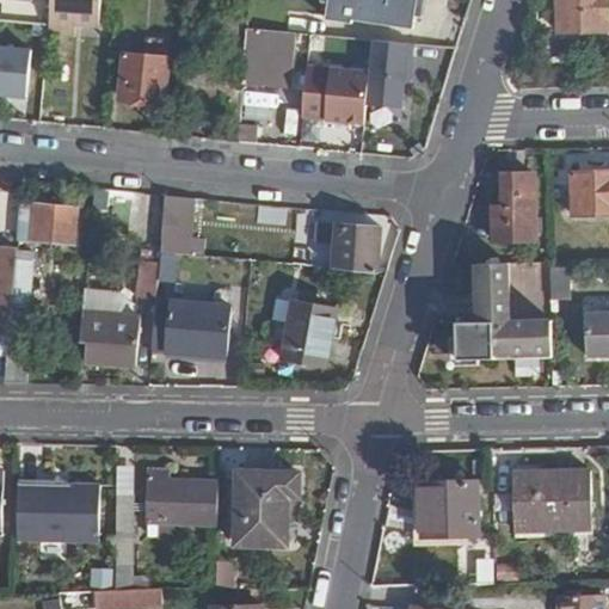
[(99,28),(100,0),(49,0),(48,24),(99,28)]
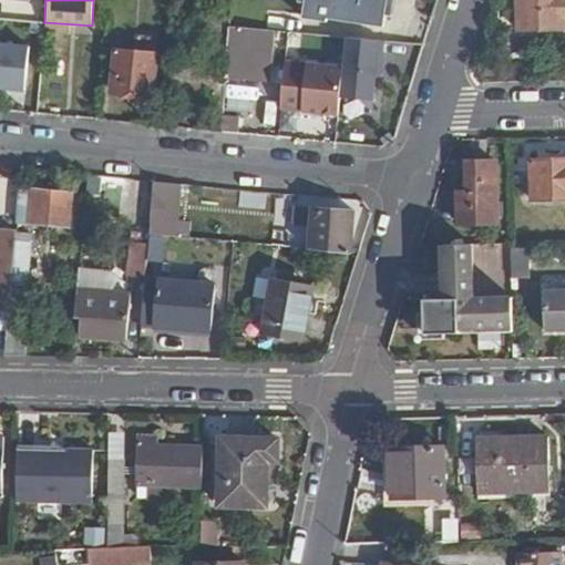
[(233,0),(232,26),(243,27),(244,0),(233,0)]
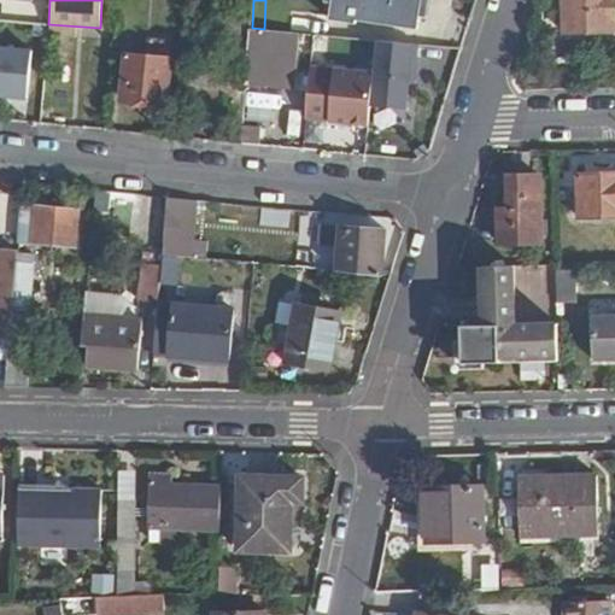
[(419,29),(423,0),(318,0),(316,11),(419,29)]
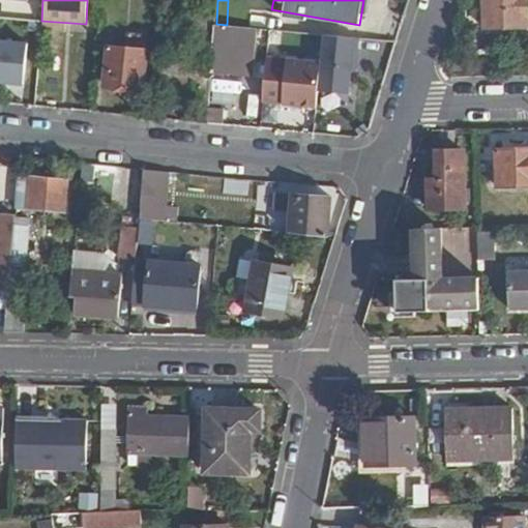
[(527,24),(527,0),(482,0),(484,25),(527,24)]
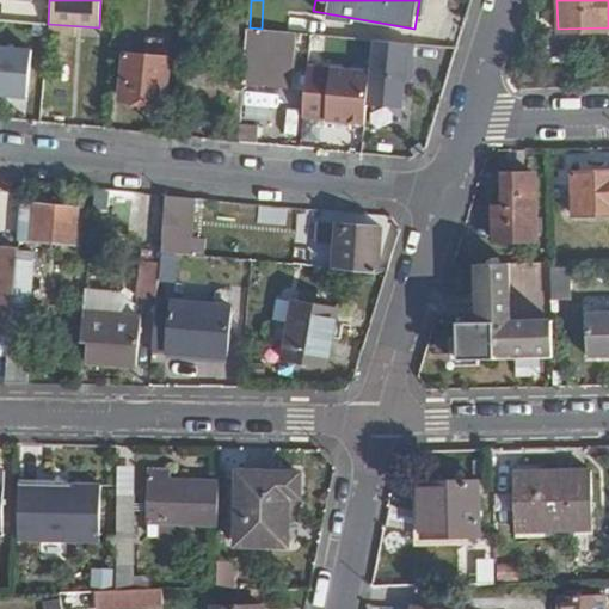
[(0,45),(18,48),(23,7),(0,5),(0,45)]
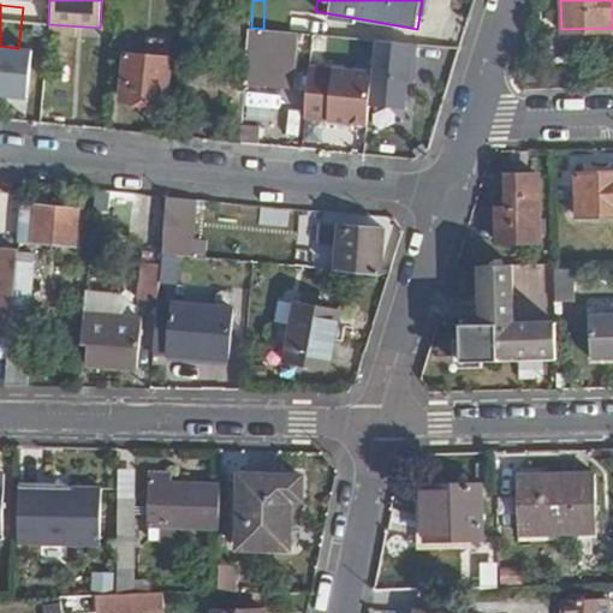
[(269,82),(273,53),(287,54),(289,35),(274,34),(275,30),(263,29),(251,28),(245,28),(242,79),(269,82)]
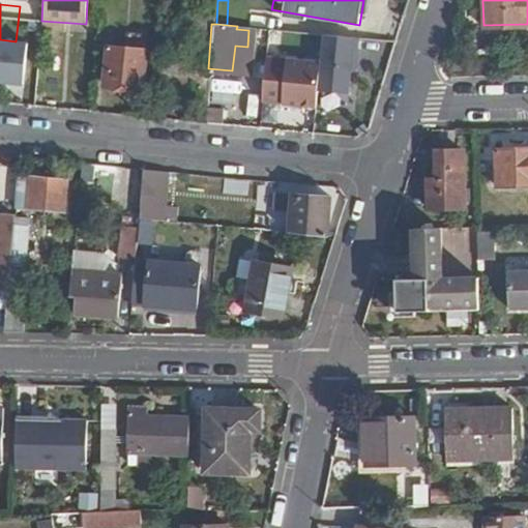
[(346,92),(351,52),(356,52),(357,36),(323,33),(319,63),(316,88),(346,92)]
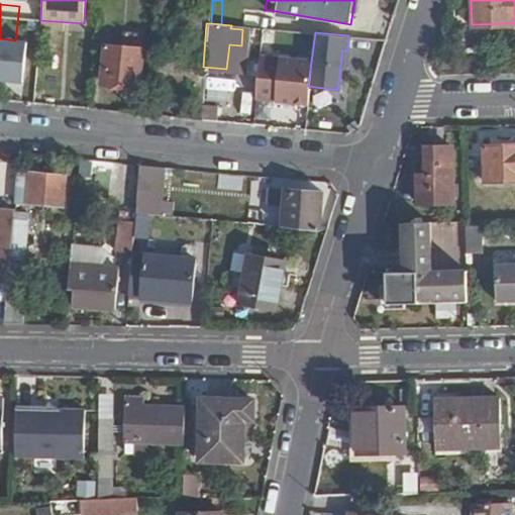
[(136,86),(139,46),(103,43),(102,60),(100,61),(98,83),(136,86)]
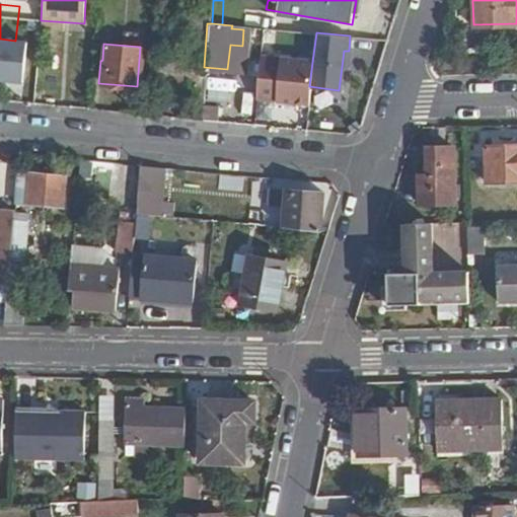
[(309,86),(312,62),(259,55),(253,97),(307,103),(309,86)]
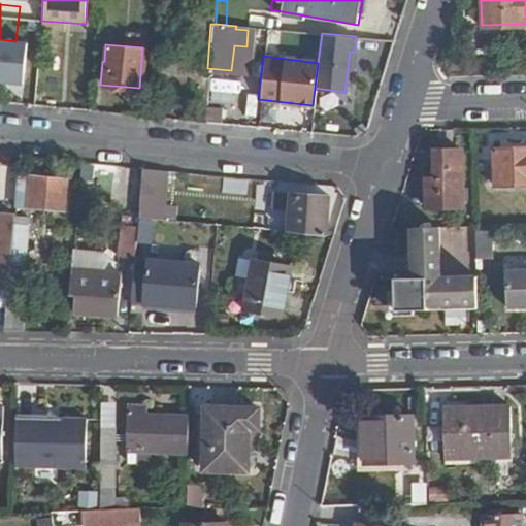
[(215,122),(216,105),(204,104),(202,121),(215,122)]
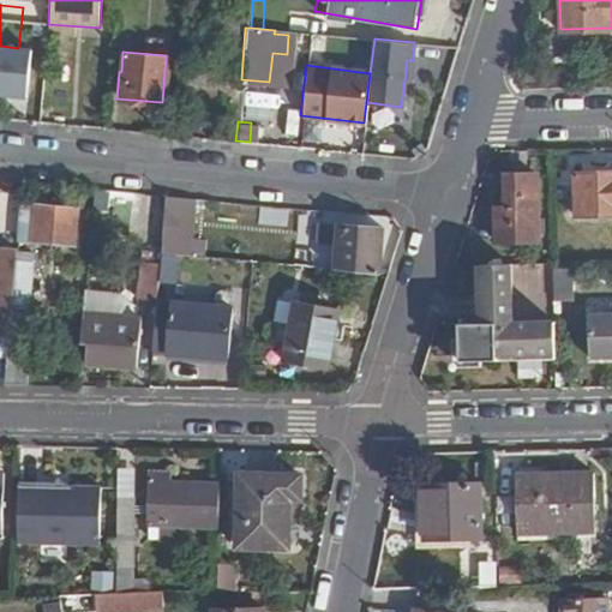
[(611,213),(611,172),(574,173),(575,214),(611,213)]
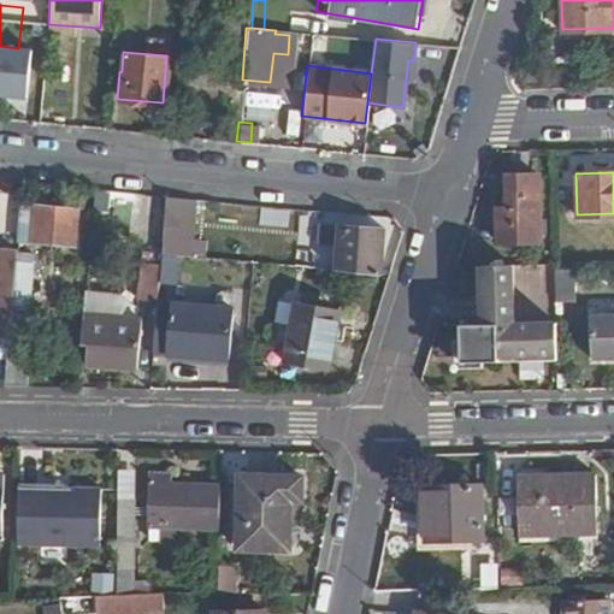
[(538,243),(536,175),(506,176),(506,208),(496,210),(496,244),(538,243)]
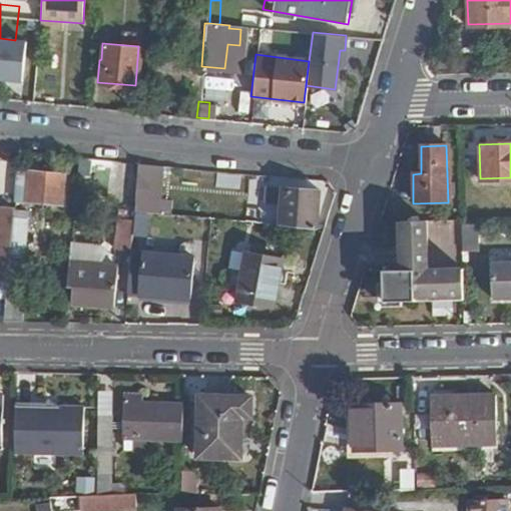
[(151,213),(156,163),(139,162),(135,211),(151,213)]
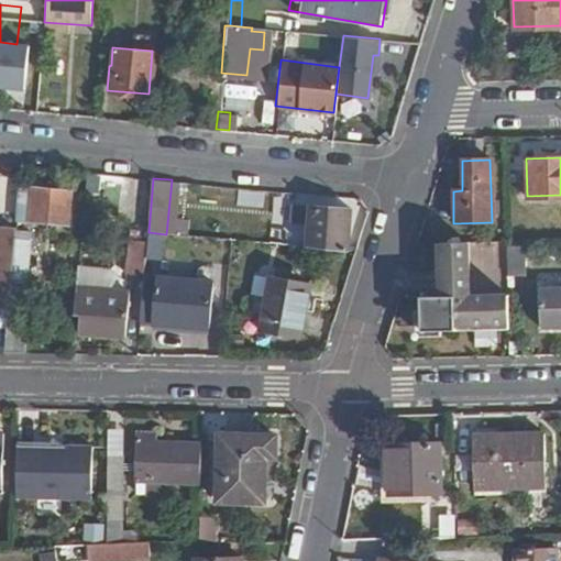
[(68,226),(72,190),(19,185),(18,202),(29,204),(28,221),(68,226)]
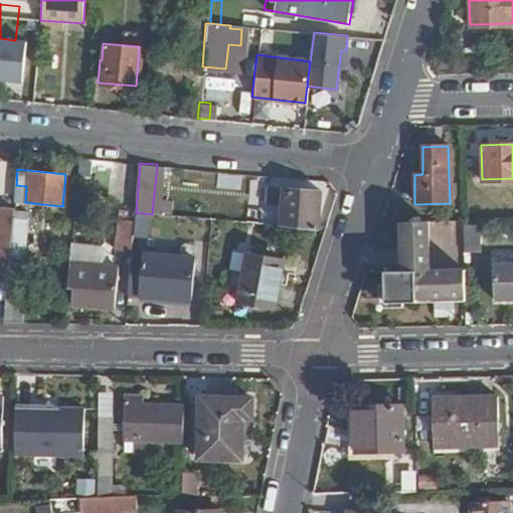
[(319,229),(322,192),(265,187),(264,204),(285,206),(282,226),(319,229)]
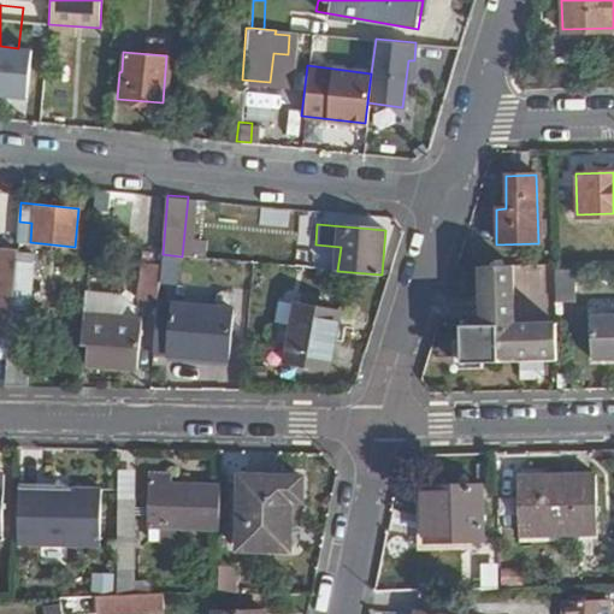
[(159,299),(163,260),(141,258),(139,296),(159,299)]
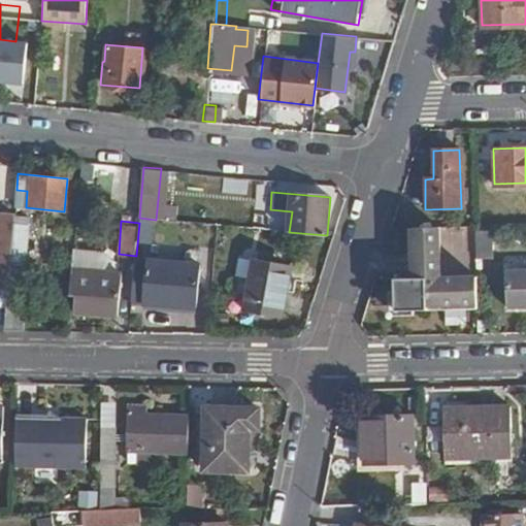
[(10,265),(13,224),(0,222),(0,266),(10,268),(10,265)]
